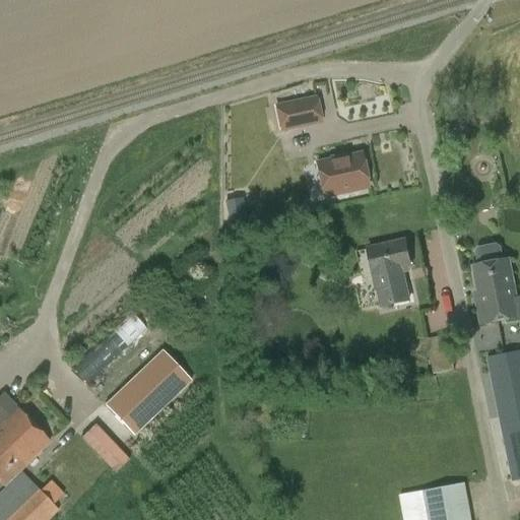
[(279,131),(322,122),(317,96),(274,107),(279,131)]
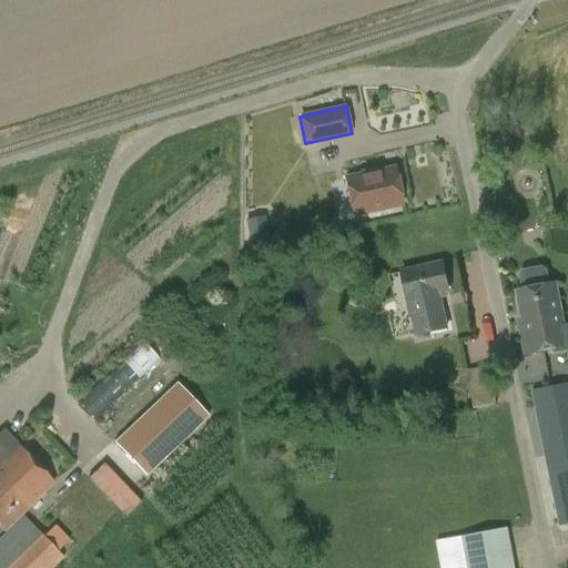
[(401,205),(393,170),(377,173),(376,170),(359,173),(359,178),(344,181),(352,215),(401,205)]
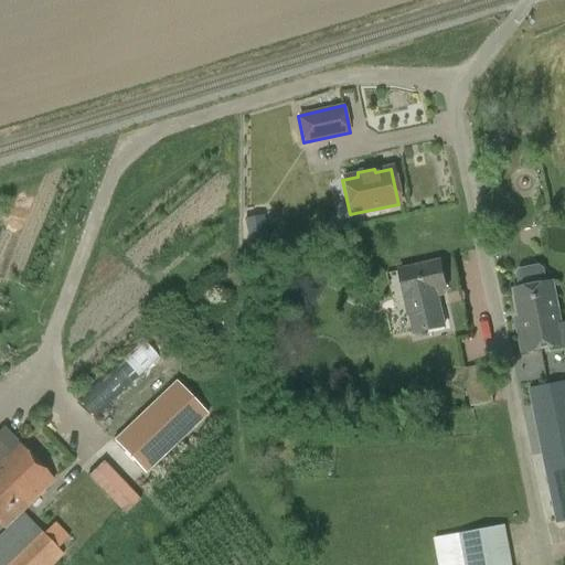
[(414,334),(445,327),(436,291),(446,289),(439,262),(400,272),(414,334)]
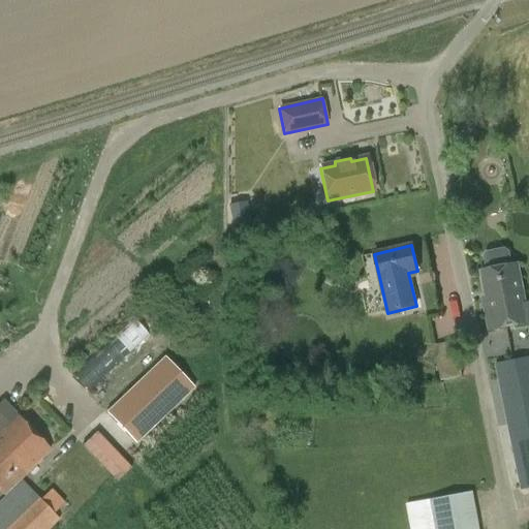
[(484,256),(487,271),(480,272),(489,311),(485,312),(489,331),(528,322),(528,304),(525,305),(517,265),(512,266),(509,251),(505,248),(487,252),(484,256)]
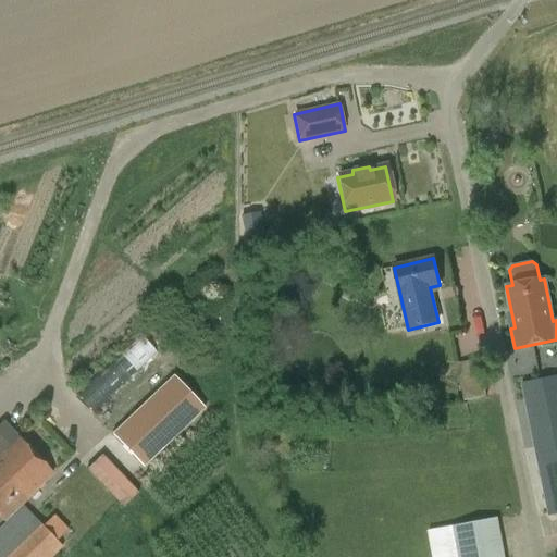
[(122,356),(85,399),(98,411),(135,368),(122,356)]
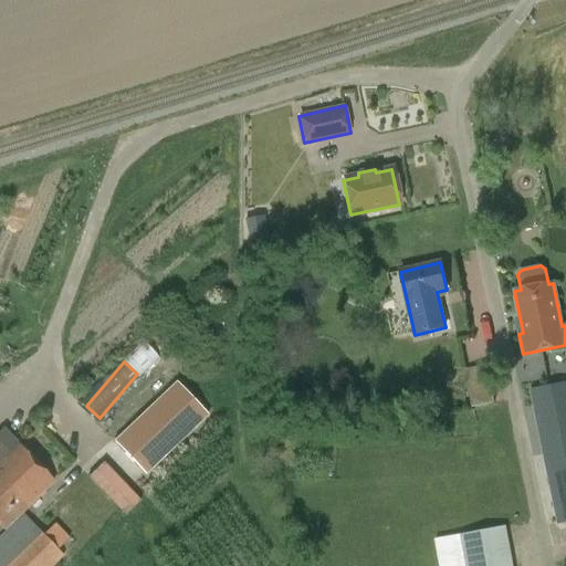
[(464,370),(471,409),(493,405),(488,367),(464,370)]
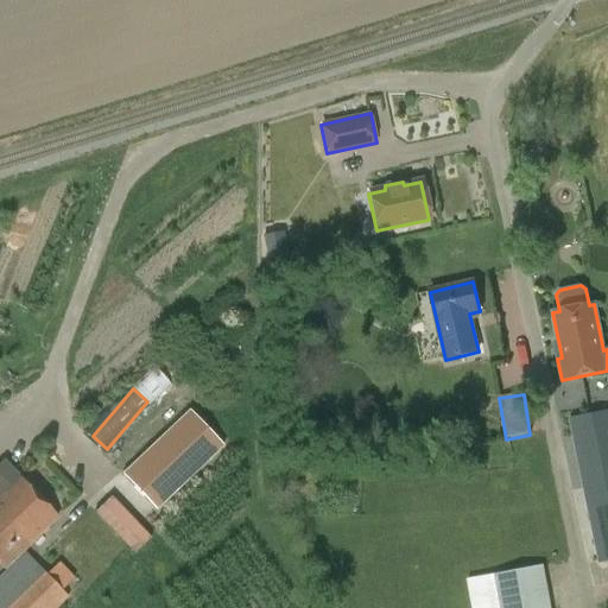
[(160,510),(227,443),(191,407),(124,474),(160,510)]
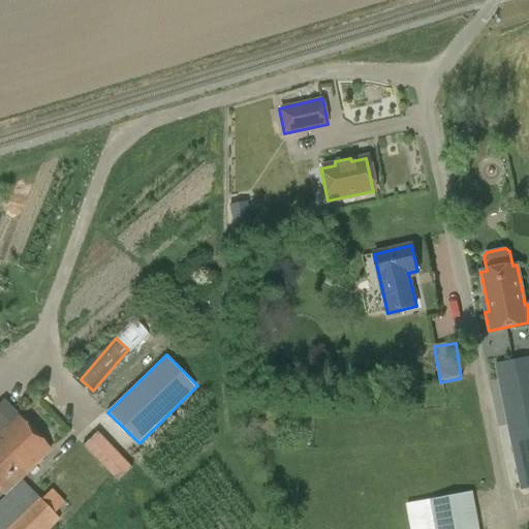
[(528,489),(528,358),(495,364),(520,491),(528,489)]
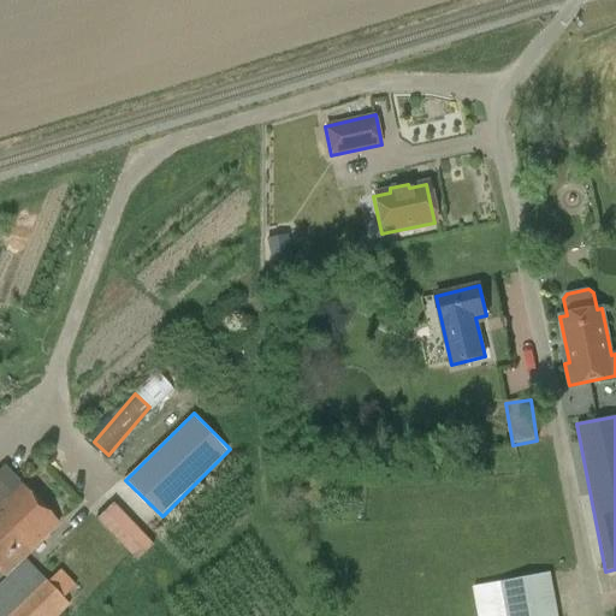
[(0,469),(0,573),(5,579),(0,582),(0,615),(58,615),(69,606),(24,558),(59,523),(4,467),(0,469)]
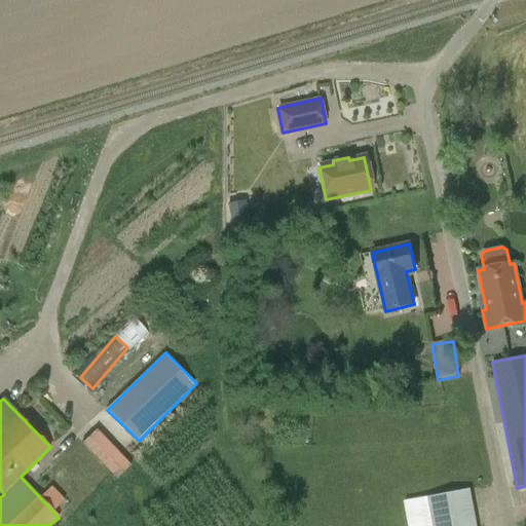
[(476,525),(471,489),(404,501),(408,525),(476,525)]
